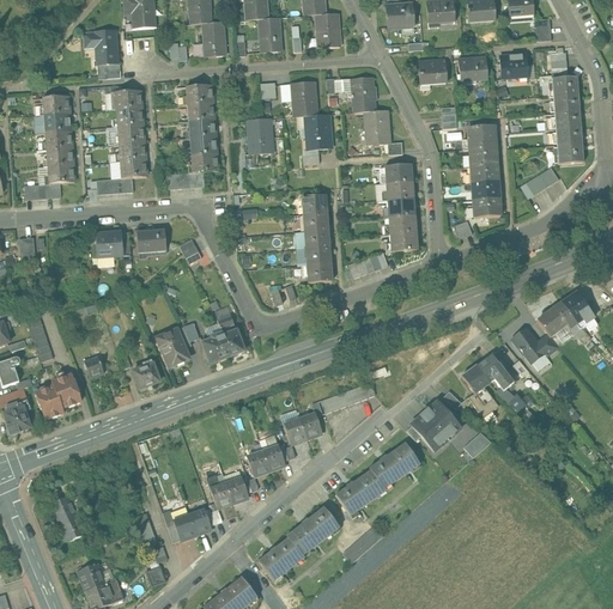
[(122,0),(123,6),(133,5),(134,26),(155,25),(152,0),(122,0)]
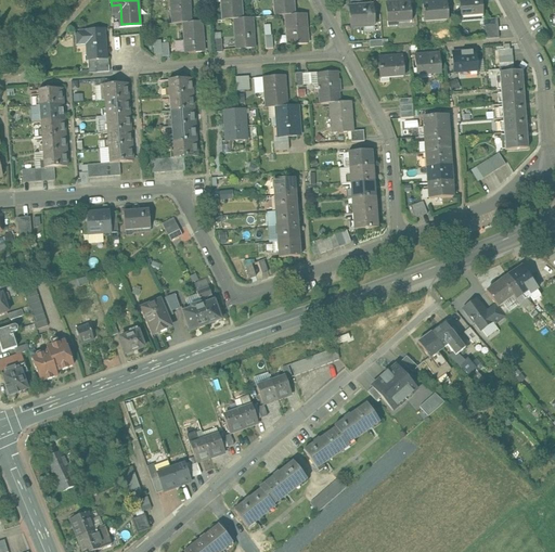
[(170,0),(172,21),(182,20),(191,20),(189,0),(170,0)]
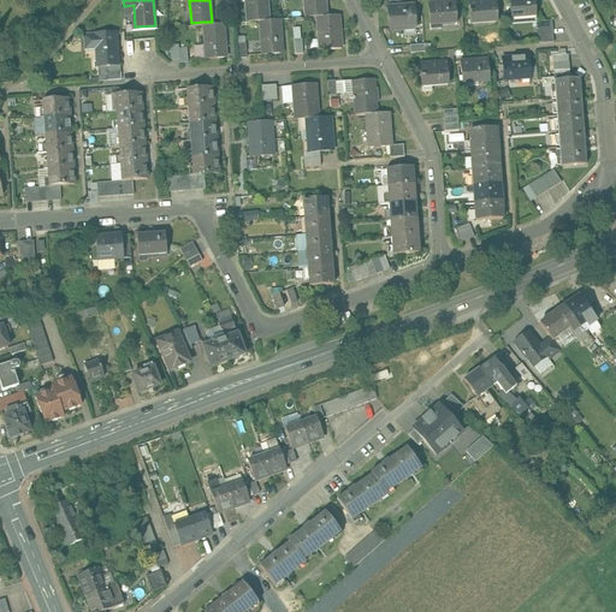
[(246,0),(248,18),(260,18),(267,17),(266,0),(246,0)]
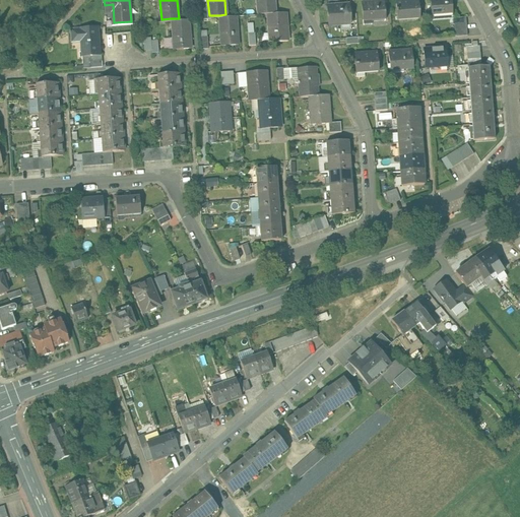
[(256,0),(258,12),(267,11),(275,10),(274,0),(256,0)]
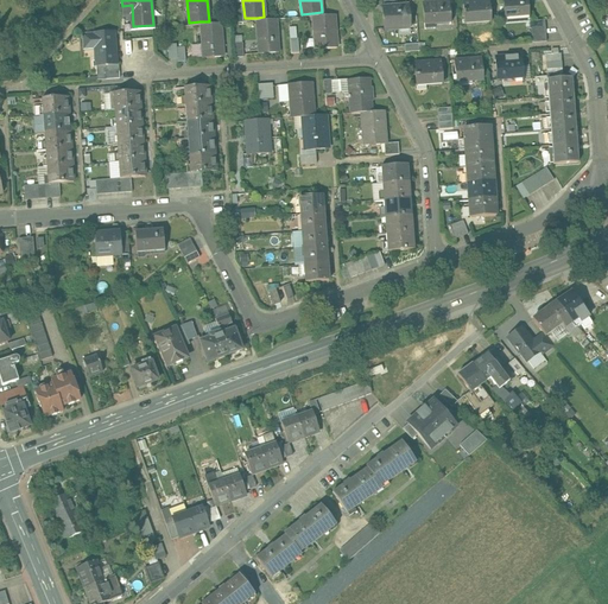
[(423,0),(424,20),(450,18),(449,0),(423,0)]
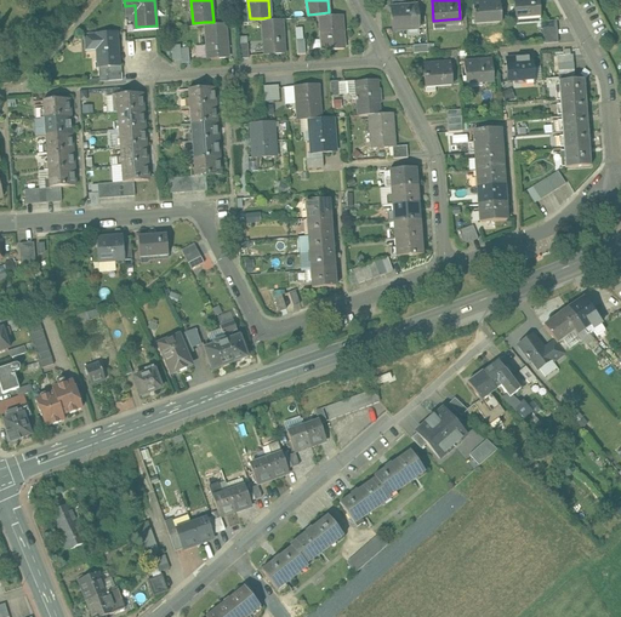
[(473,0),(473,10),(472,10),(473,13),(474,13),(474,22),(501,20),(499,0),(473,0)]
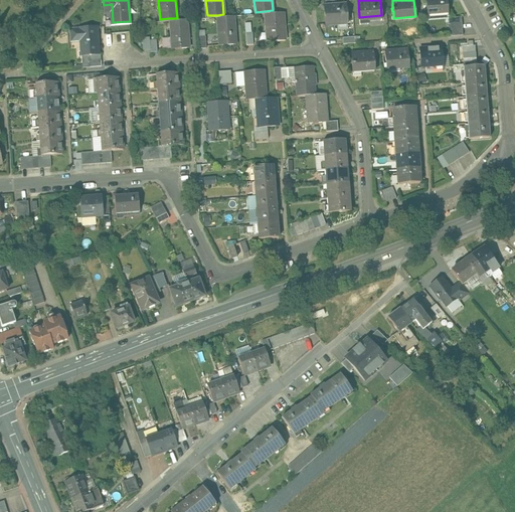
[(424,0),(426,15),(448,14),(447,0),(424,0)]
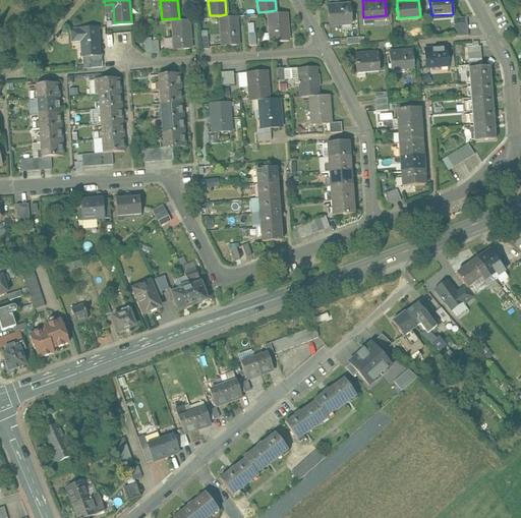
[(349,1),(328,3),(329,21),(351,20),(349,1)]
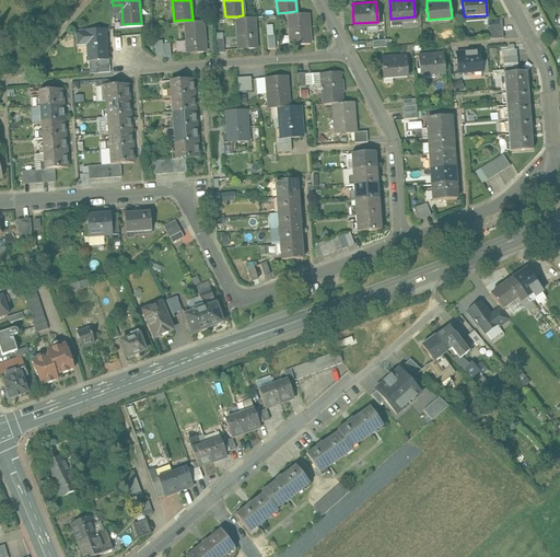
[(296,11),(288,12),(290,43),(311,42),(307,11),(296,11)]
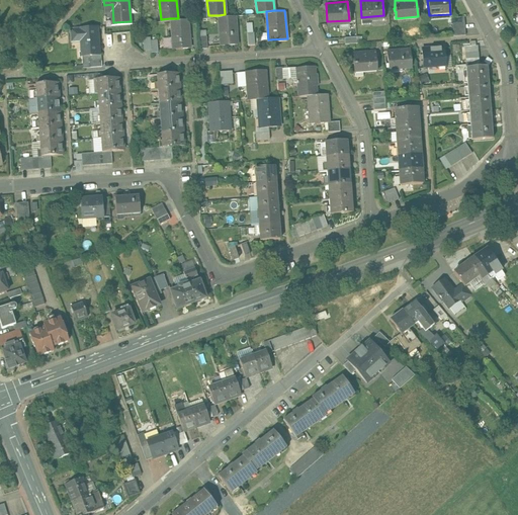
[(225,14),(219,15),(221,43),(238,41),(236,13),(225,14)]
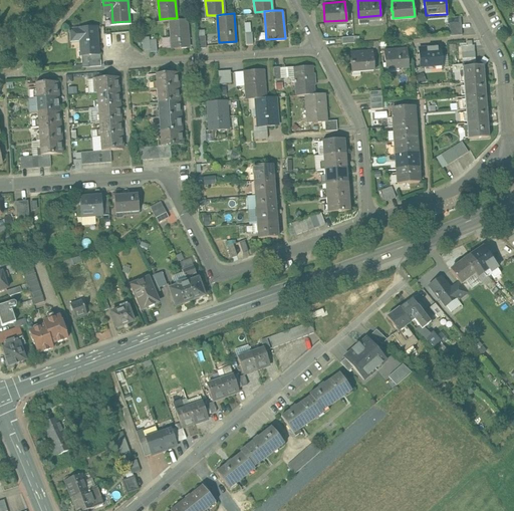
[(177,18),(169,18),(171,46),(189,45),(187,17),(177,18)]
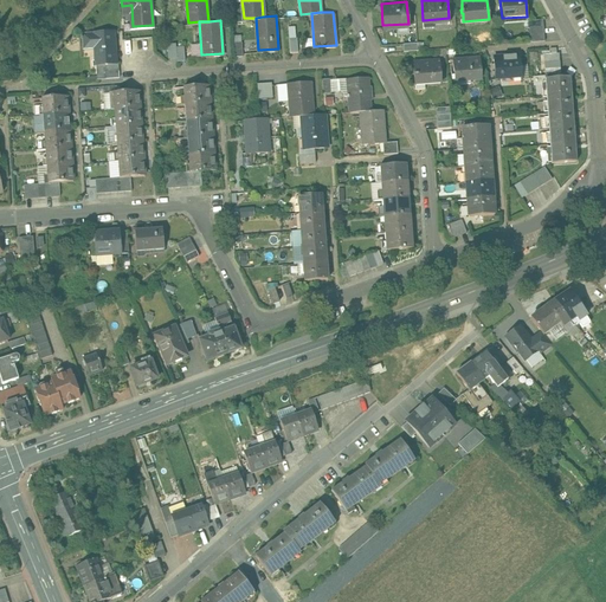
[(114,27),(82,30),(82,41),(95,41),(96,63),(118,60),(116,60),(114,27)]
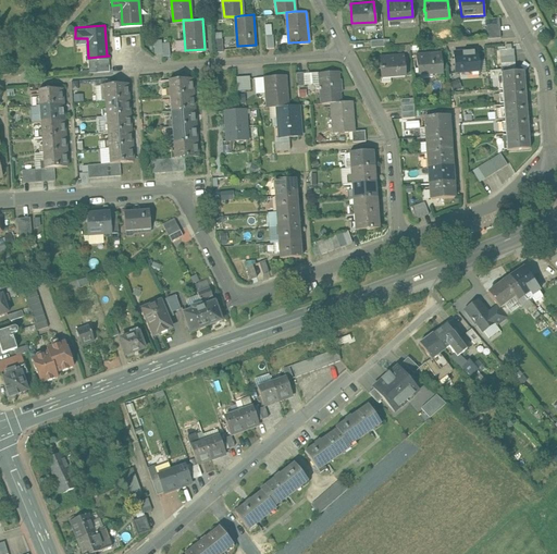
[(477,48),(454,50),(455,71),(479,69),(478,58),(477,50),(477,48)]
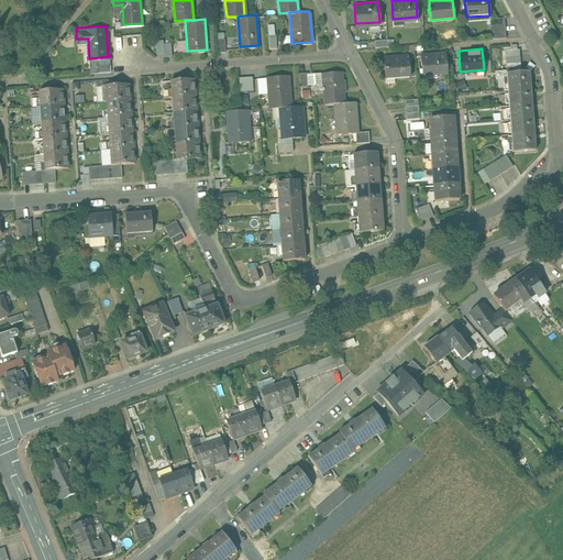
[(445,51),(421,53),(422,73),(446,70),(445,51)]
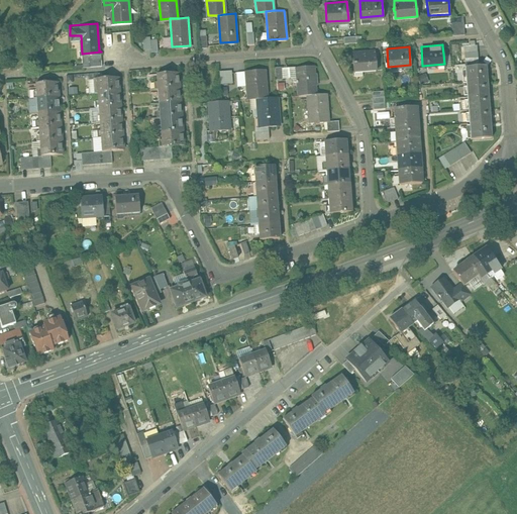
[(375,49),(352,50),(353,71),(376,69),(375,49)]
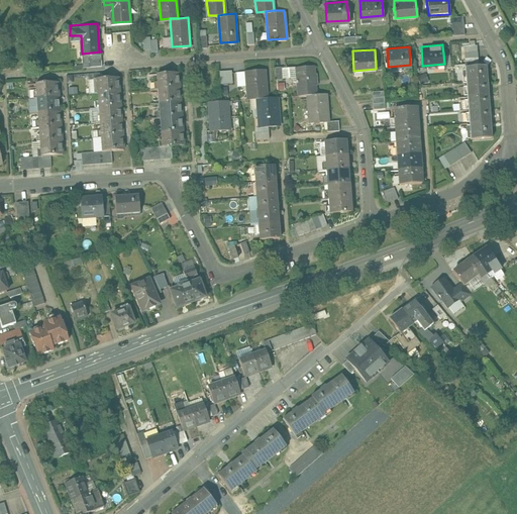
[(101,52),(82,54),(83,66),(90,65),(90,59),(102,58),(101,52)]
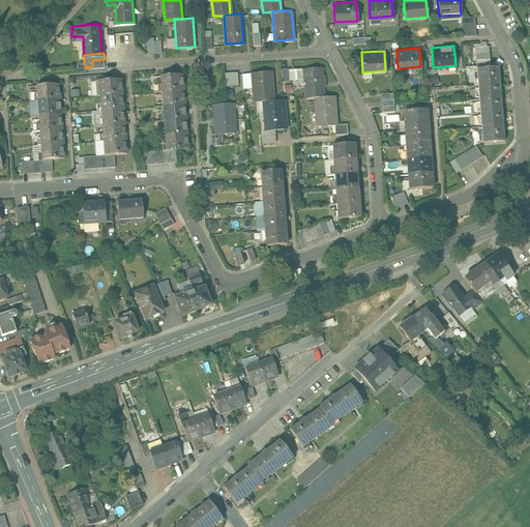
[(498,64),(476,66),(477,83),(499,82),(498,64)]
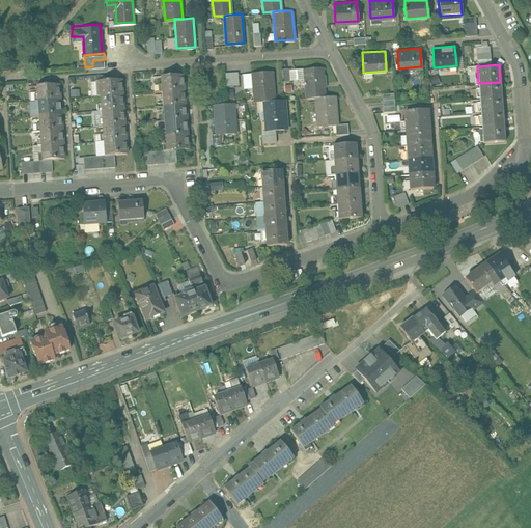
[(322,66),(304,67),(305,81),(304,81),(304,83),(306,83),(307,96),(315,95),(324,95),(323,80),(325,79),(325,74),(323,74),(322,66)]
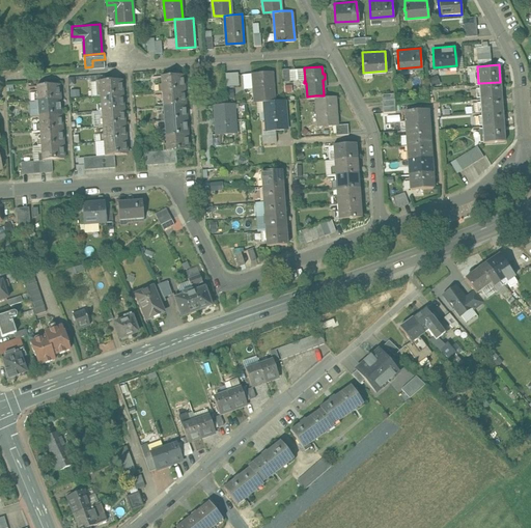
[(272,70),(252,72),(254,101),(264,100),(274,99),(272,70)]
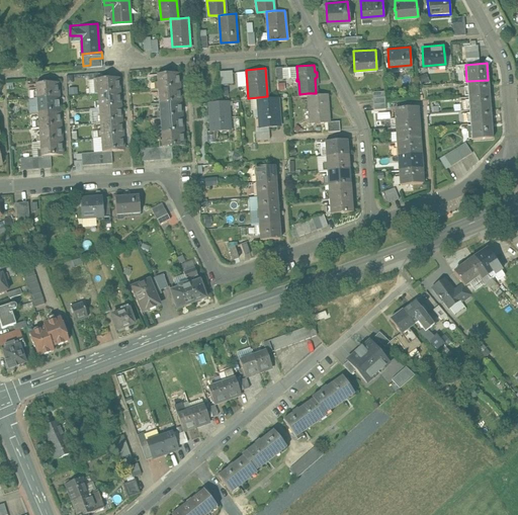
[(178,70),(157,72),(158,87),(179,85),(178,70)]
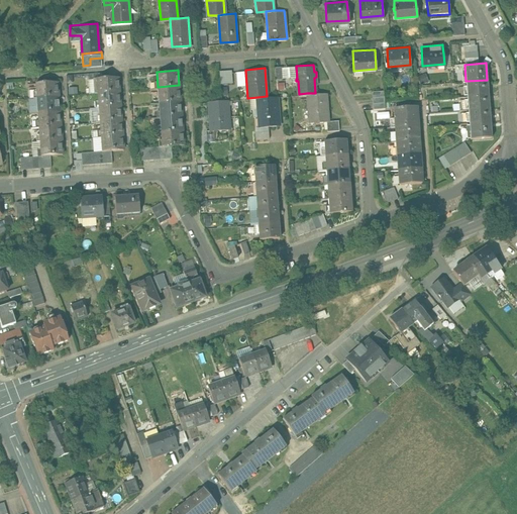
[(417,75),(420,83),(428,80),(425,72),(417,75)]
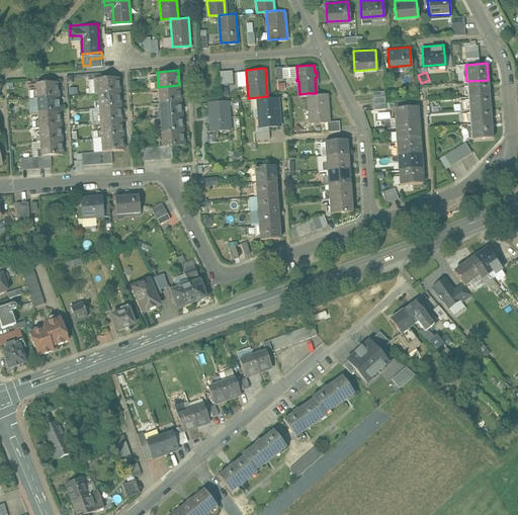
[(118,75),(96,76),(97,91),(119,89),(118,75)]
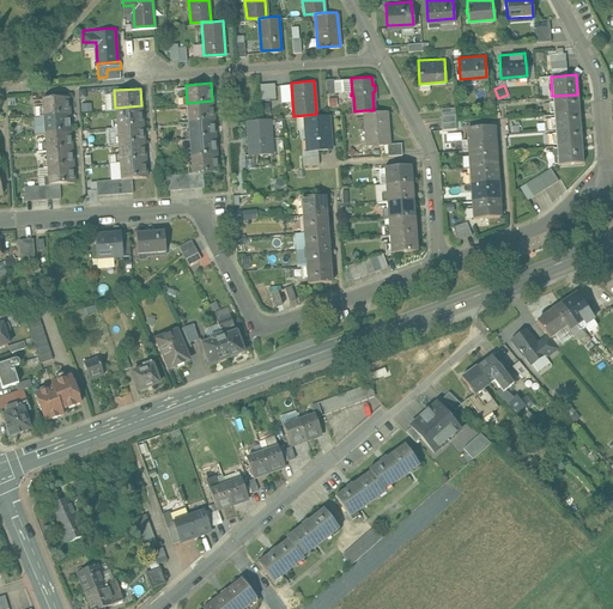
[(68,95),(42,96),(43,114),(70,111),(68,95)]
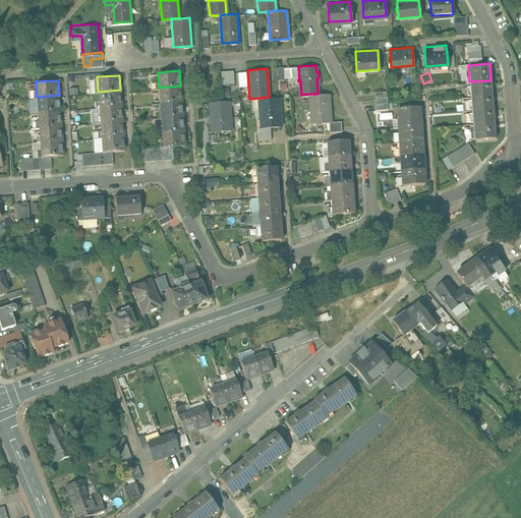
[(490,80),(469,81),(470,95),(491,94),(490,80)]
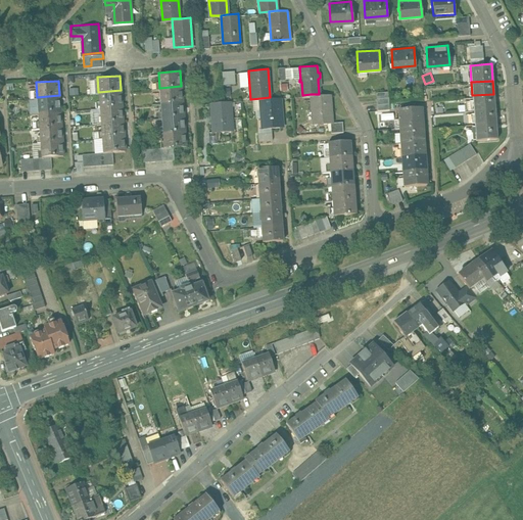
[(181,86),(159,88),(160,102),(182,100),(181,86)]
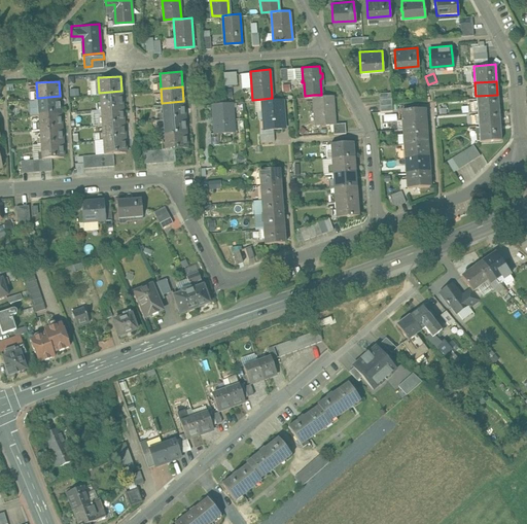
[(121,91),(99,93),(100,107),(123,106),(121,91)]
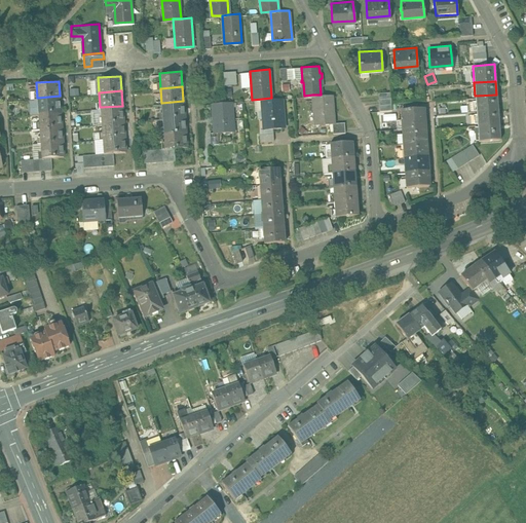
[(321,95),(312,95),(314,124),(332,123),(334,123),(334,121),(332,94),(321,95)]
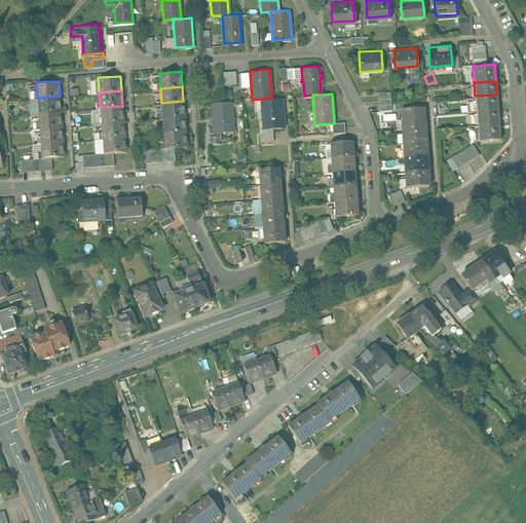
[(496,95),(475,96),(476,110),(497,108),(496,95)]
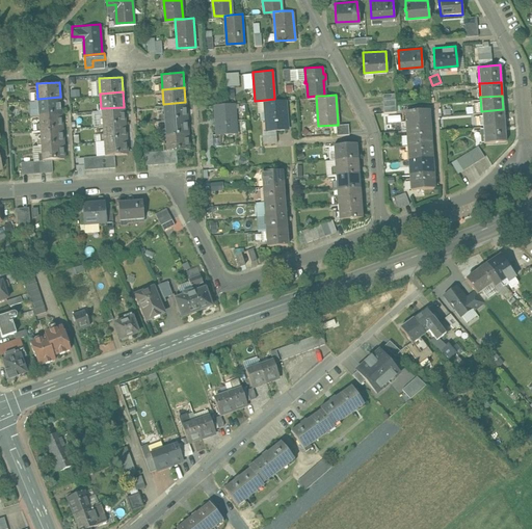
[(60,97),(37,99),(38,113),(61,111),(60,97)]
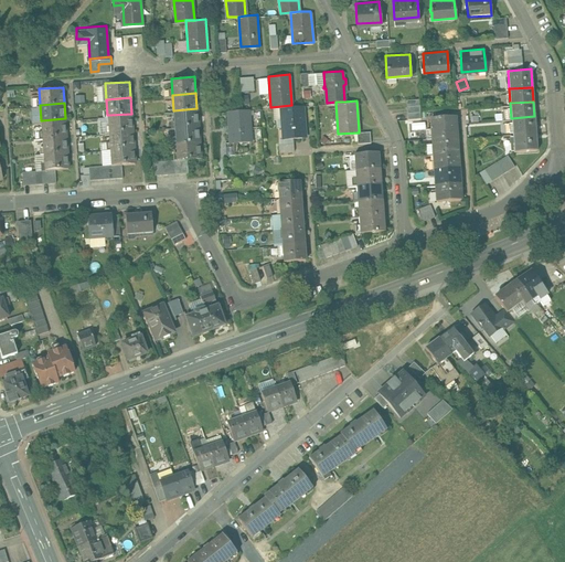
[(291,105),(281,106),(284,137),(305,136),(302,104),(291,105)]
